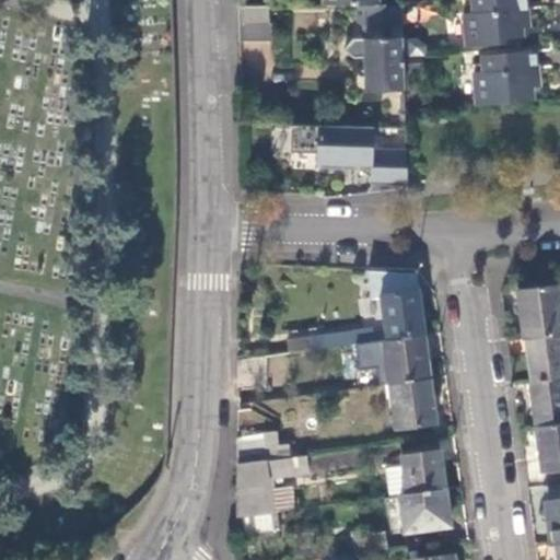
[(526,27),(523,0),(469,0),(470,13),(462,14),(464,46),(514,42),(513,30),(526,27)]
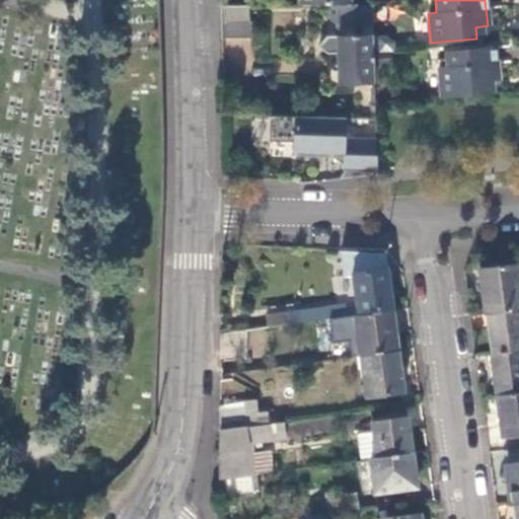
[(337,5),(338,36),(374,35),(372,5),(353,5),(337,5)]
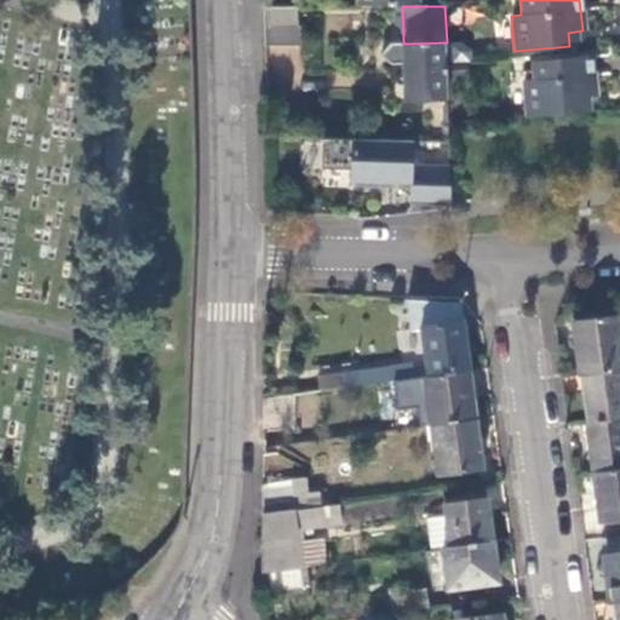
[(298,28),(298,7),(264,9),(264,29),(298,28)]
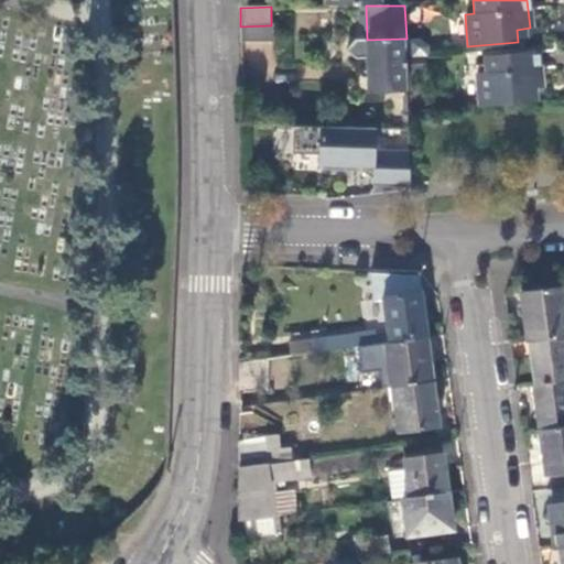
[(240,26),(241,42),(272,41),(272,25),(271,25),(240,26)]
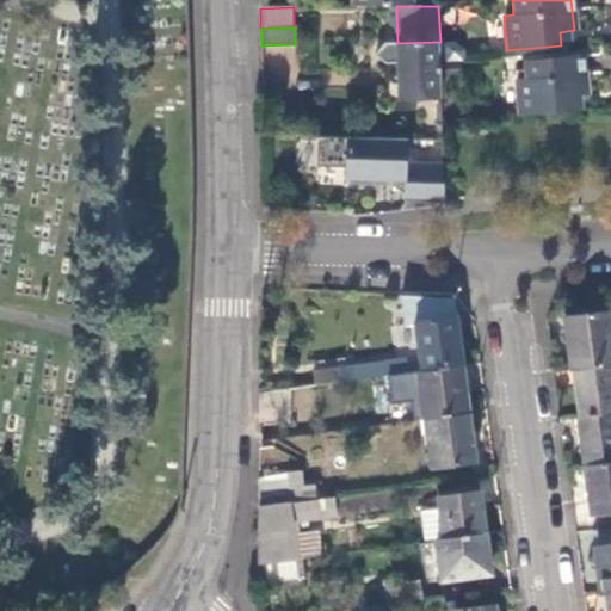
[(442,98),(440,63),(440,42),(397,43),(400,100),(442,98)]
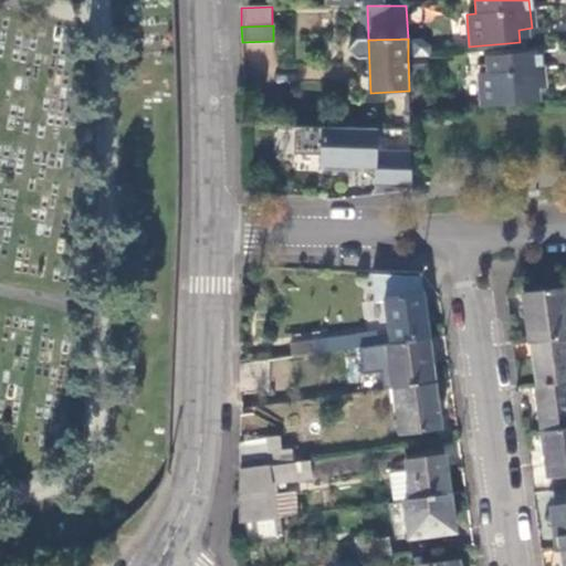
[(481,106),(531,102),(530,88),(543,87),(540,51),(486,56),(488,73),(478,74),(481,106)]
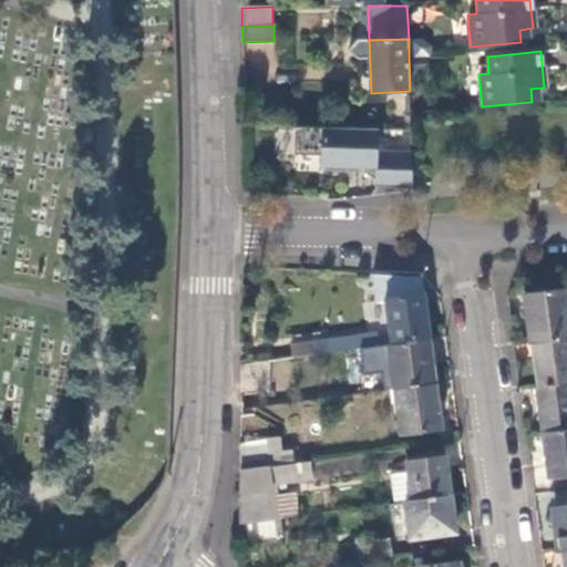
[(377,188),(413,189),(412,154),(379,153),(379,130),(296,127),(296,155),(322,156),(321,166),(327,172),(348,173),(349,167),(377,168),(377,188)]
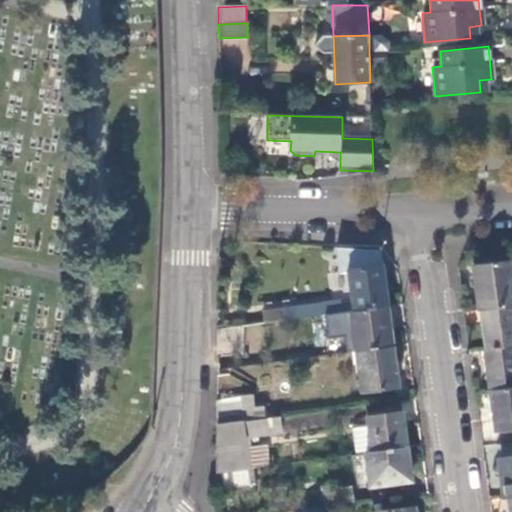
[(473,266),(479,310),(511,304),(511,270),(511,261),(473,266)]
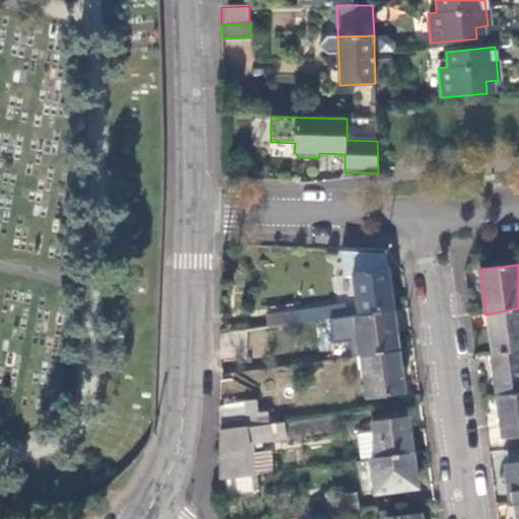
[(359,315),(391,310),(386,269),(353,274),(359,315)]
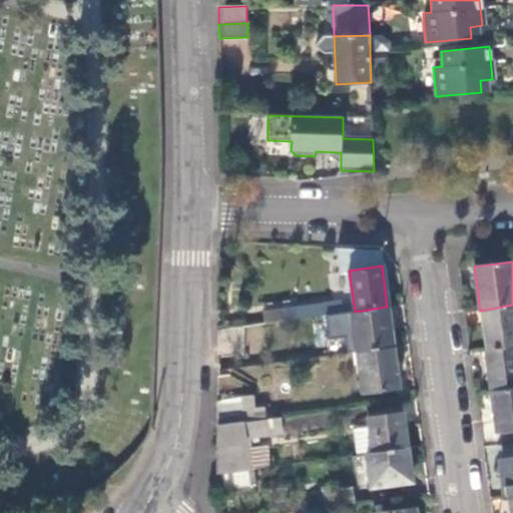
[(282,311),(283,321),(342,313),(340,303),(282,311)]
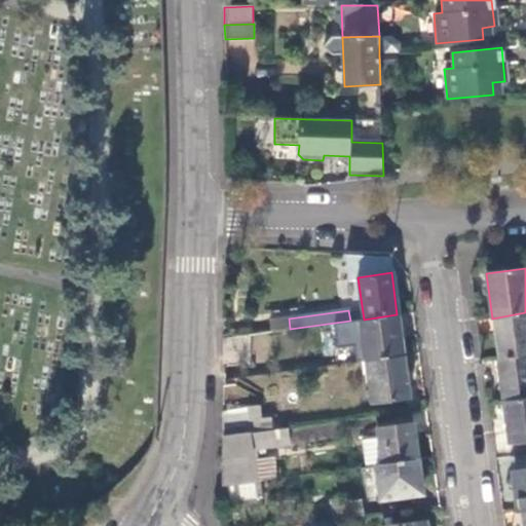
[(525,312),(492,318),(498,360),(525,354),(525,312)]
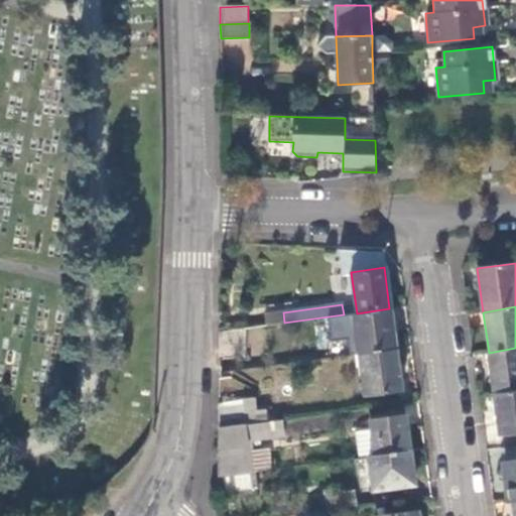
[(395,348),(389,308),(357,313),(352,313),(357,354),(359,354),(395,348)]
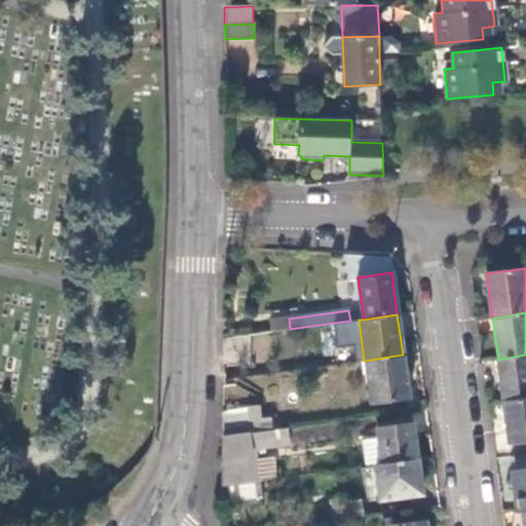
[(250,334),(224,338),(224,348),(224,364),(249,361),(250,334)]
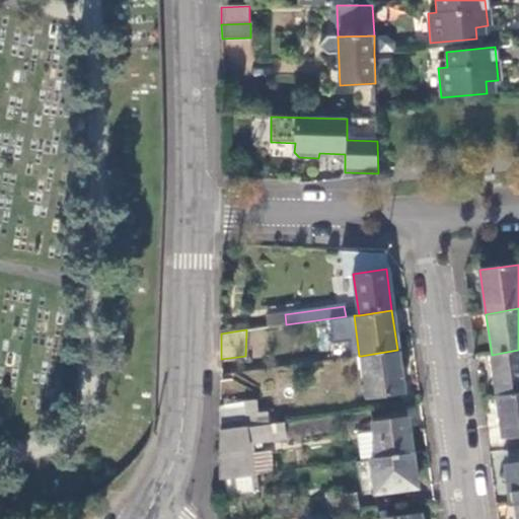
[(403,391),(397,350),(361,356),(367,396),(403,391)]
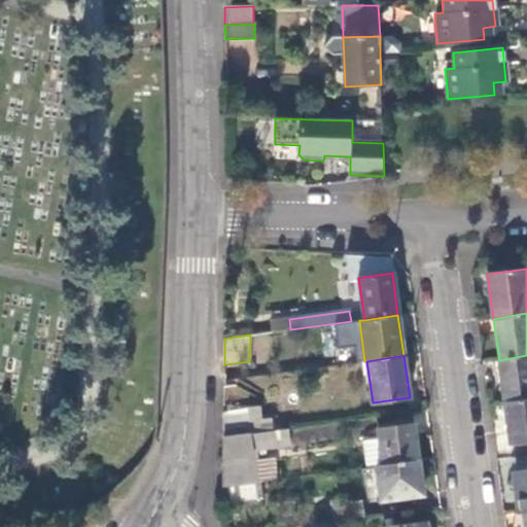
[(526,355),(499,360),(504,400),(526,397),(526,355)]
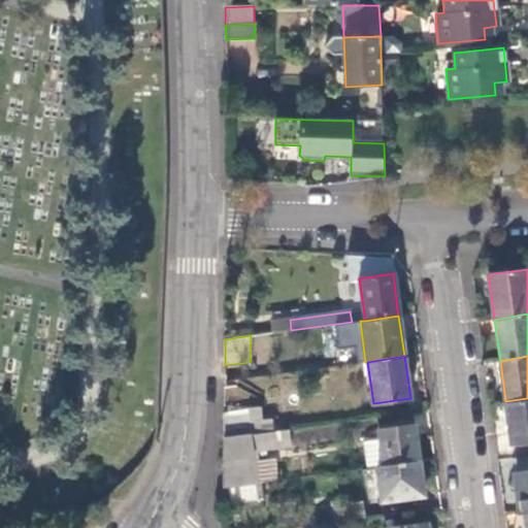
[(527,398),(505,401),(512,444),(527,442),(527,398)]
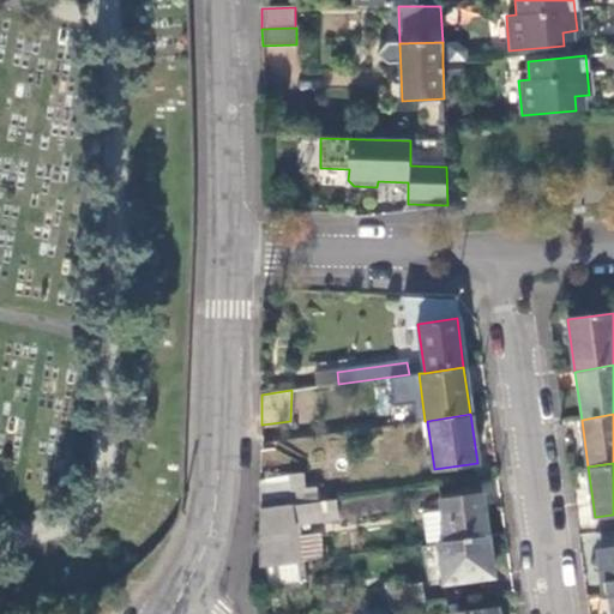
[(290,476),(260,480),(260,492),(260,510),(292,505),(299,505),(305,504),(304,487),(292,488),(290,476)]
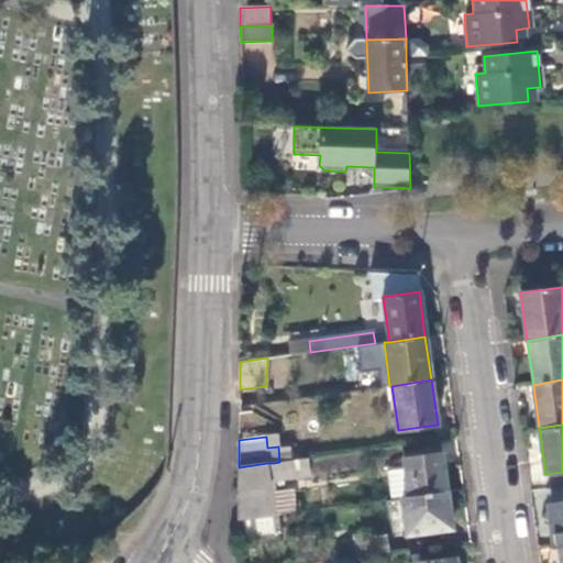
[(289,445),(278,446),(279,462),(291,461),(289,445)]
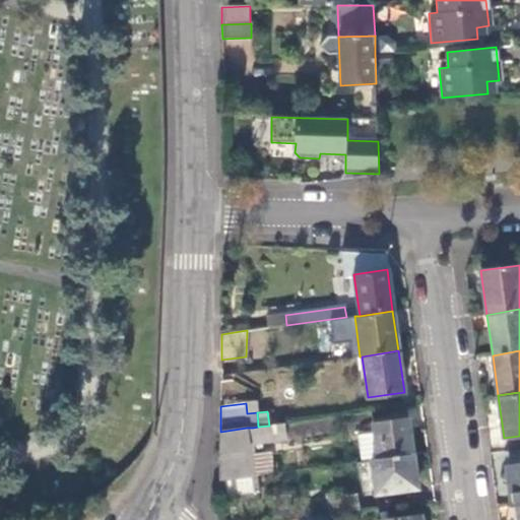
[(372,460),(413,454),(408,418),(373,424),(375,435),(359,436),(362,462),(372,460)]
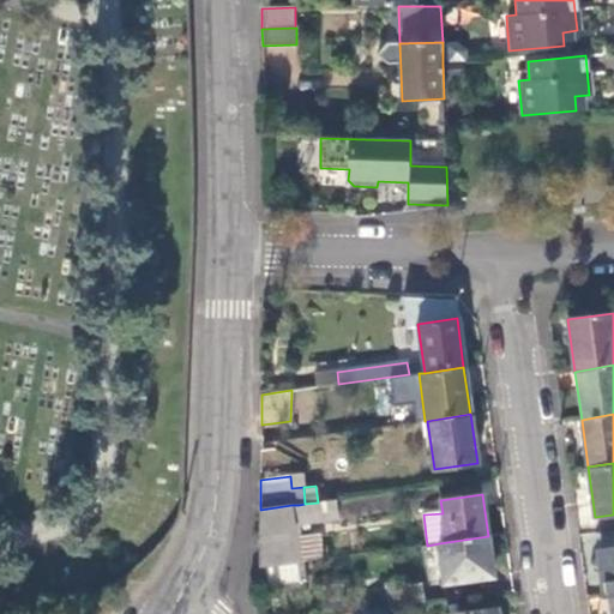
[(339,500),(342,518),(378,513),(375,497),(339,500)]
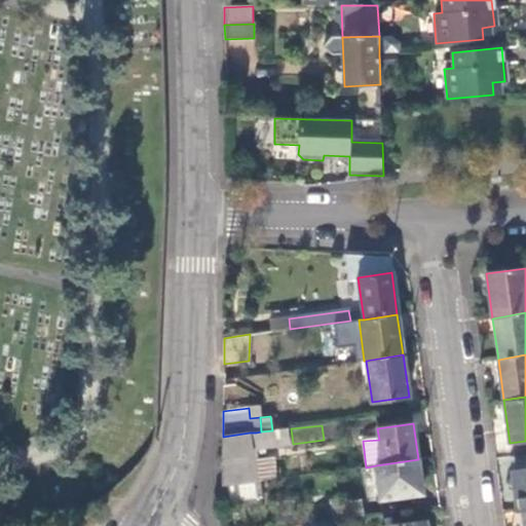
[(290,444),(288,428),(272,430),(261,431),(256,433),(258,449),(290,444)]
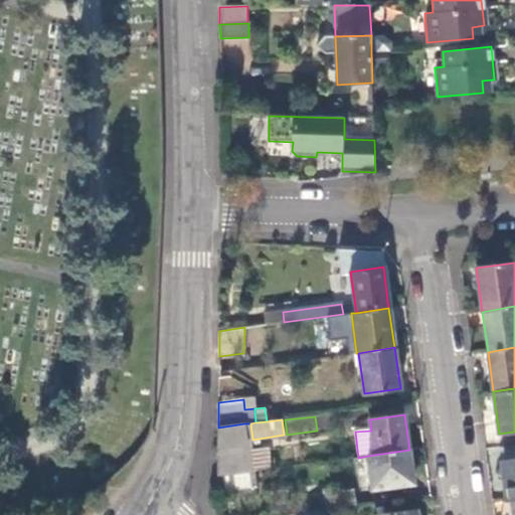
[(247,446),(244,423),(218,427),(218,449),(247,446)]
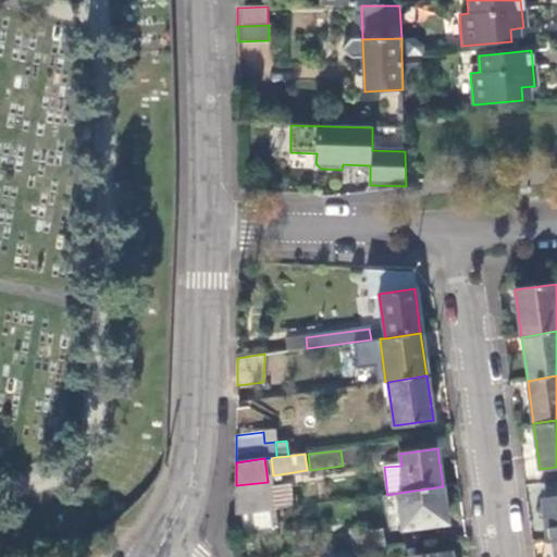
[(272,482),(268,482),(236,485),(236,516),(275,510),(272,487),(272,482)]
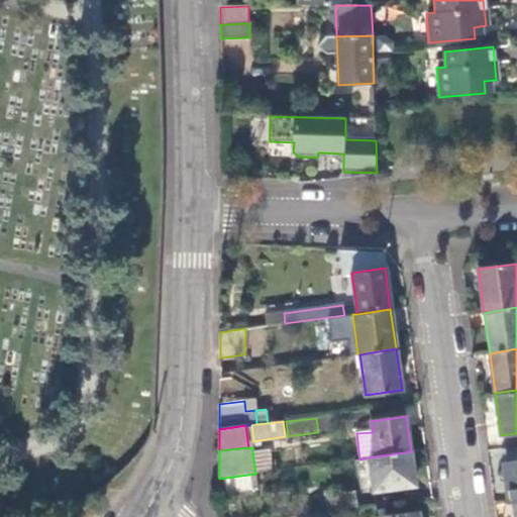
[(271,449),(252,452),(255,474),(274,471),(271,449)]
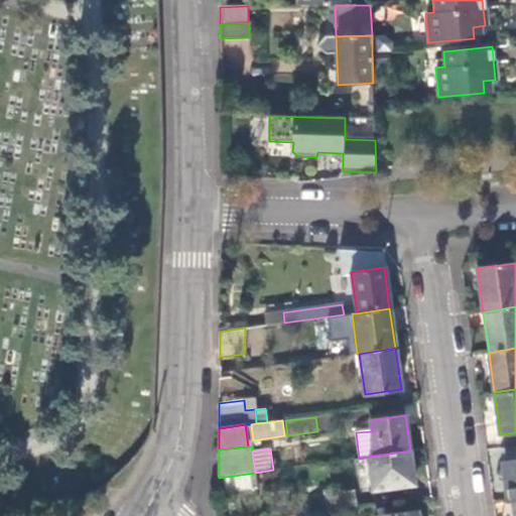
[(415,486),(410,450),(369,457),(373,490),(415,486)]
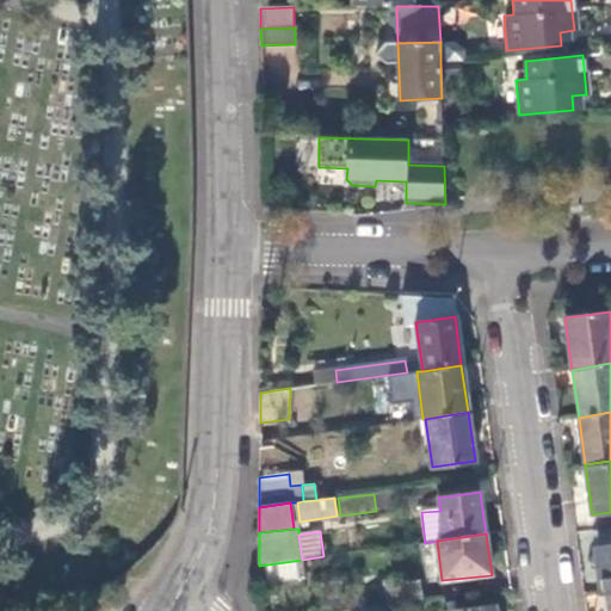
[(610,545),(596,548),(603,594),(610,593),(610,545)]
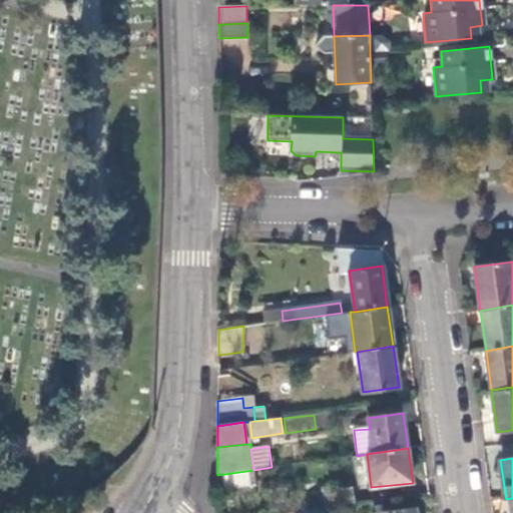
[(257,485),(253,470),(217,475),(217,490),(257,485)]
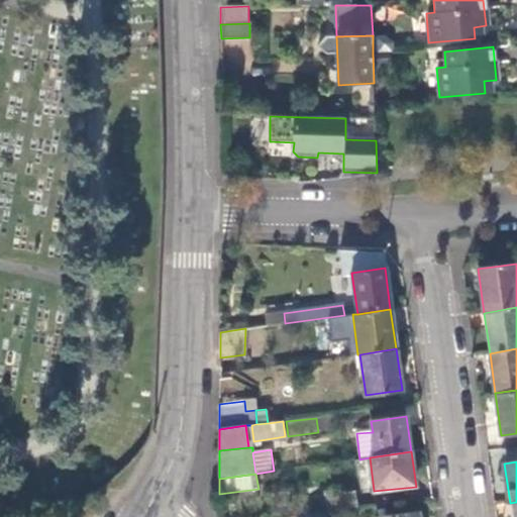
[(328,512),(357,508),(354,491),(333,494),(333,491),(325,492),(328,512)]
